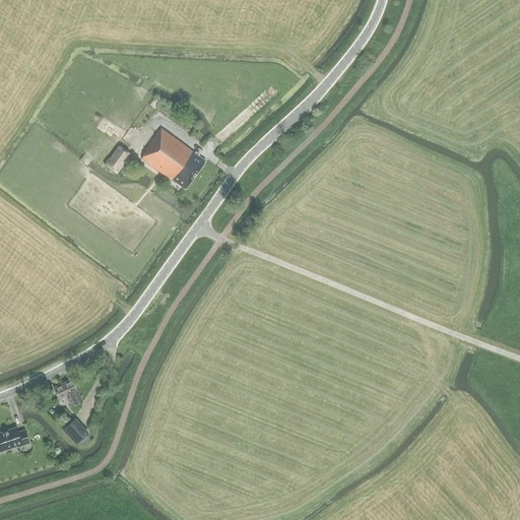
[(204,163),(205,161),(160,129),(145,149),(147,150),(141,158),(170,179),(185,190),(204,164),(204,163)]
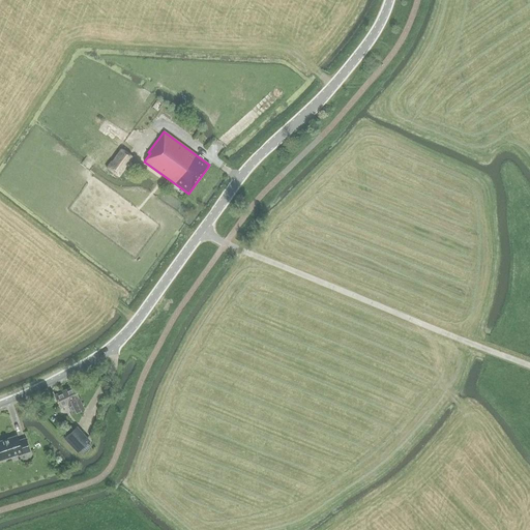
[(120,147),(110,160),(105,167),(118,178),(134,157),(120,147)]
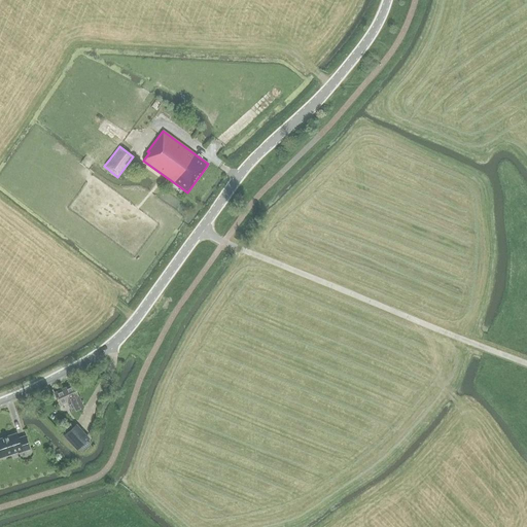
[(54,392),(60,406),(70,400),(74,410),(82,406),(72,384),(54,392)]
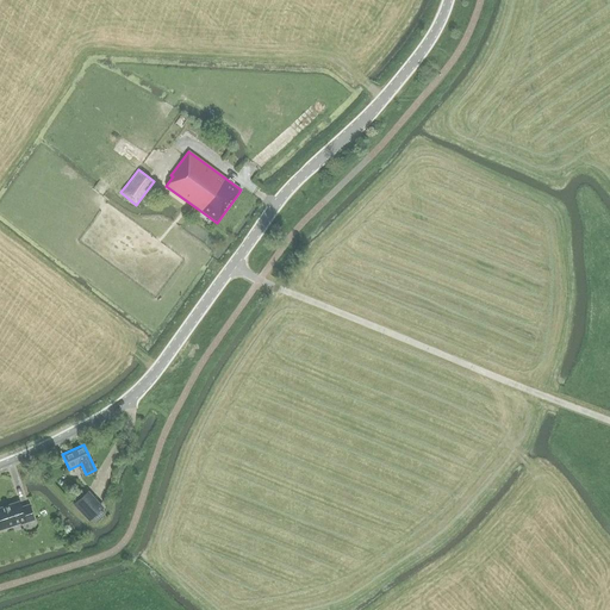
[(103,509),(87,492),(73,504),(88,521),(103,509)]
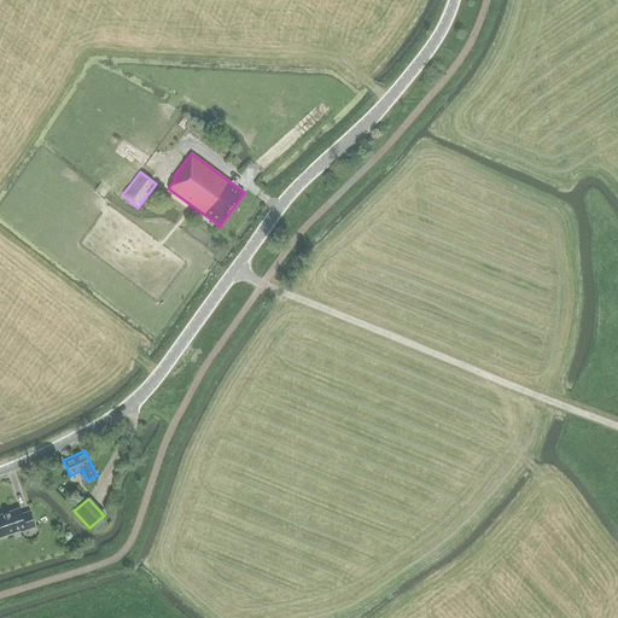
[(21,531),(34,526),(29,512),(21,514),(19,508),(0,514),(0,536),(21,530),(21,531)]
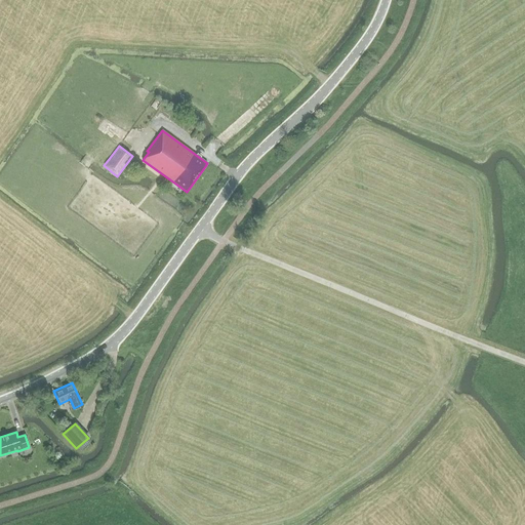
All buildings are outlined.
